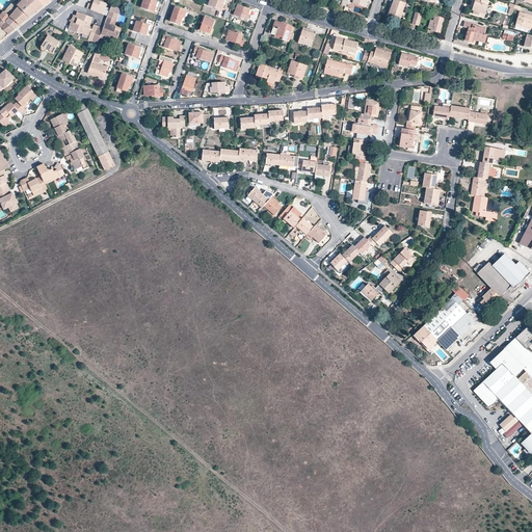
[(23,0),(18,5),(7,15),(20,25),(44,6),(36,0),(23,0)]
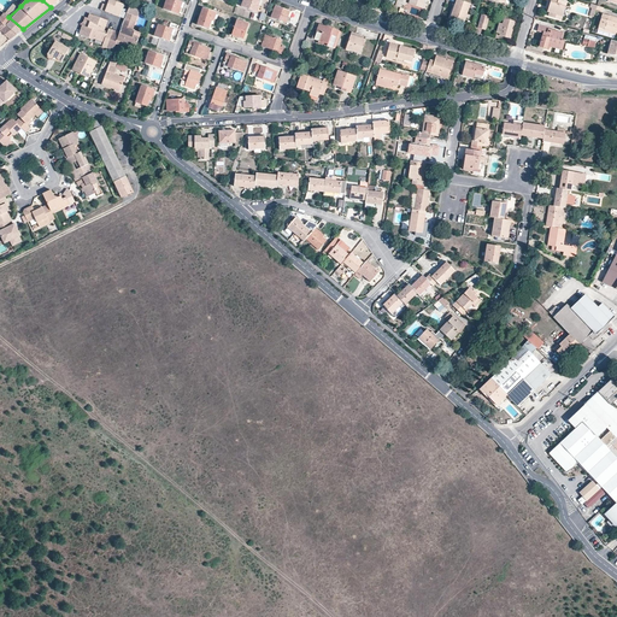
[(119,17),(123,7),(124,4),(113,0),(110,0),(109,1),(107,5),(105,11),(119,17)]
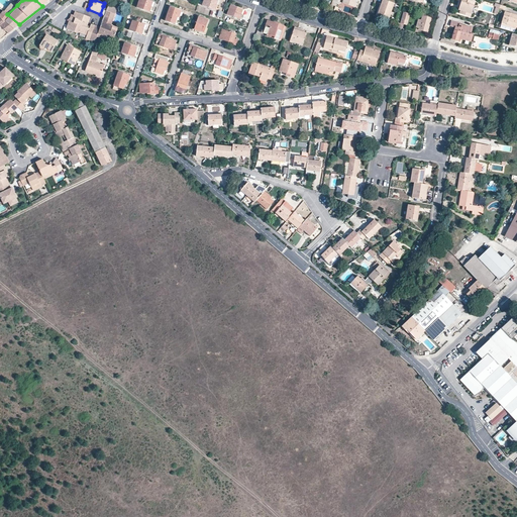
[(153,8),(156,2),(147,0),(139,0),(137,7),(150,12),(151,7),(153,8)]
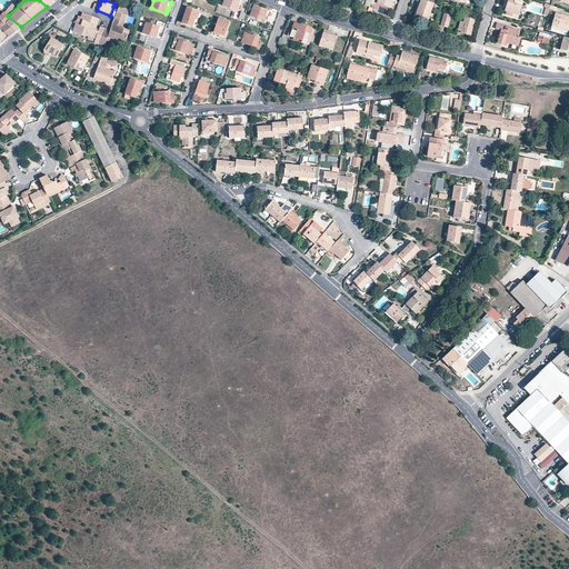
[(239,0),(225,0),(223,6),(237,11),(239,6),(238,5),(239,0)]
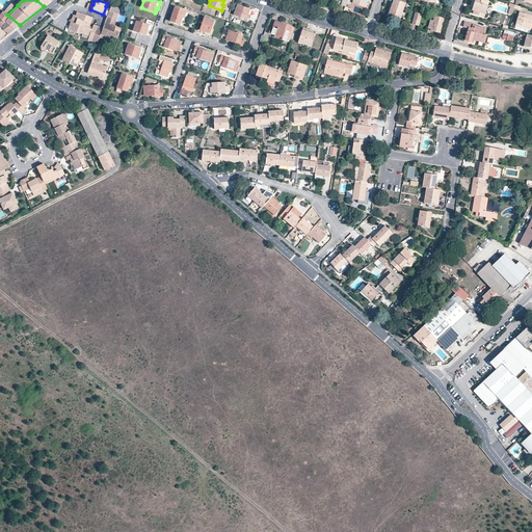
[(405,3),(396,0),(394,0),(389,17),(400,21),(405,3)]
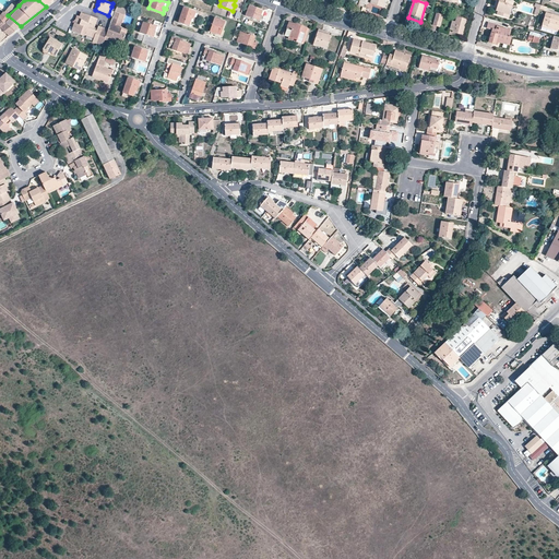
[(509,19),(513,2),(507,0),(499,0),(499,1),(496,11),(498,11),(497,14),(509,19)]
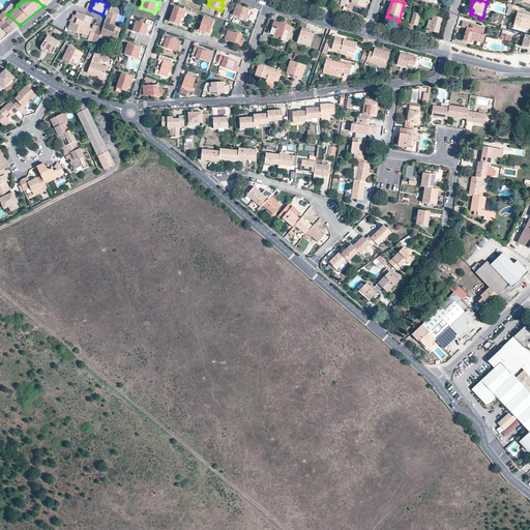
[(121,8),(112,5),(111,8),(108,16),(105,25),(106,26),(105,29),(104,28),(98,27),(92,41),(98,43),(100,37),(100,35),(117,40),(122,28),(115,26),(121,8)]
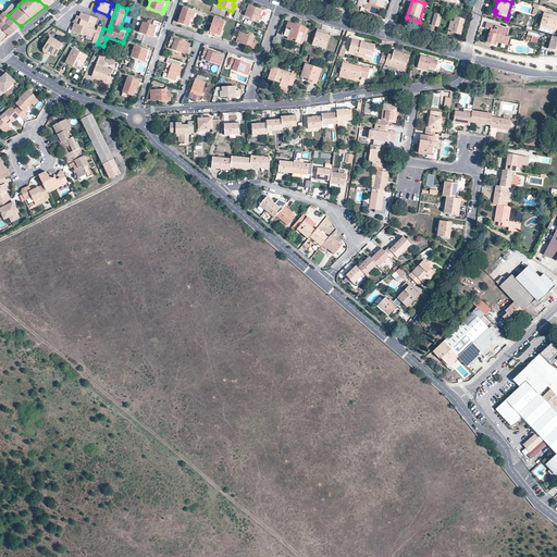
[(261,10),(249,5),(245,15),(259,21),(260,15),(260,14),(261,10)]
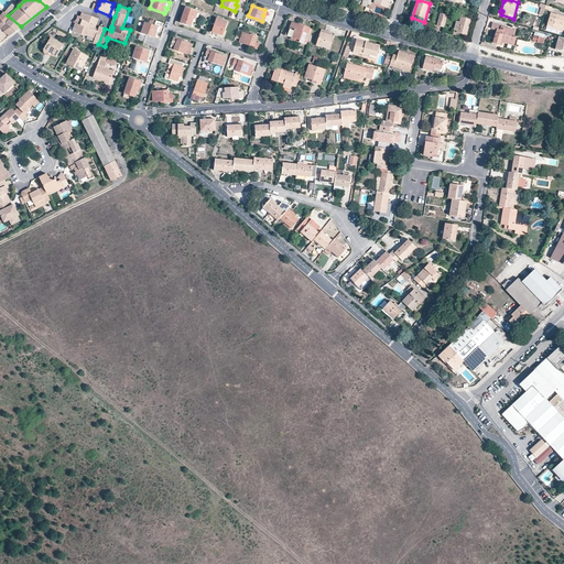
[(196,19),(198,11),(186,7),(181,22),(192,25),(194,21),(194,19),(196,19)]
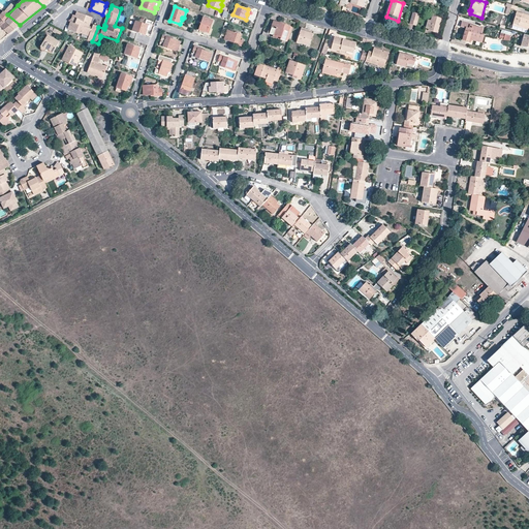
[(14,29),(20,25),(7,14),(3,11),(0,14),(0,18),(0,19),(5,23),(6,22),(14,29)]
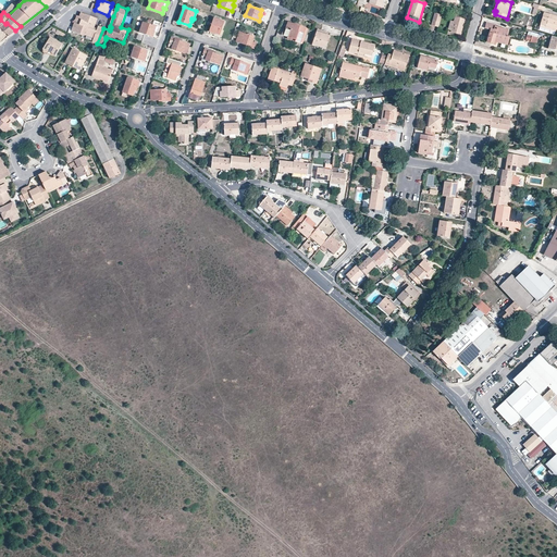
[(93,42),(97,44),(103,28),(99,26),(98,28),(97,31),(94,29),(95,27),(98,19),(83,12),(81,16),(79,16),(77,15),(76,20),(73,22),(75,23),(73,28),(72,31),(84,36),(84,35),(94,38),(93,42)]
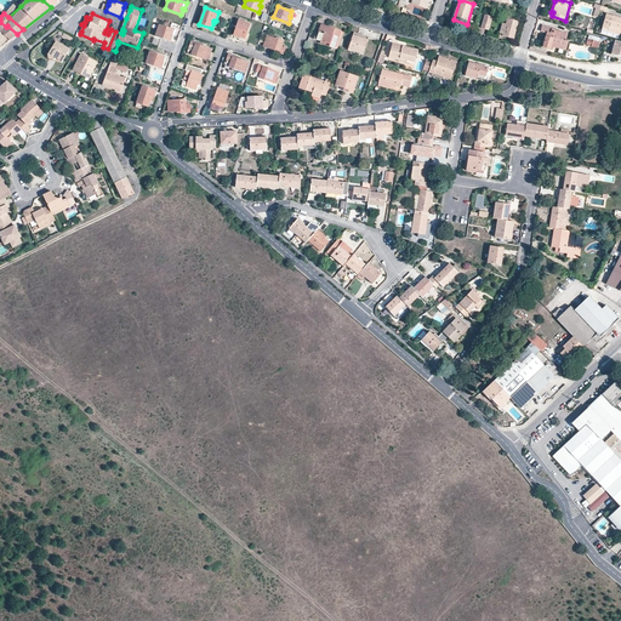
[(602,30),(614,34),(615,32),(620,33),(620,17),(607,13),(602,30)]
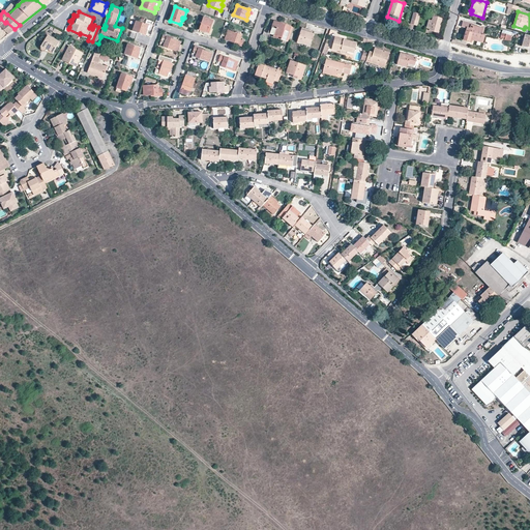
[(420,15),(414,12),(411,24),(417,25),(420,15)]
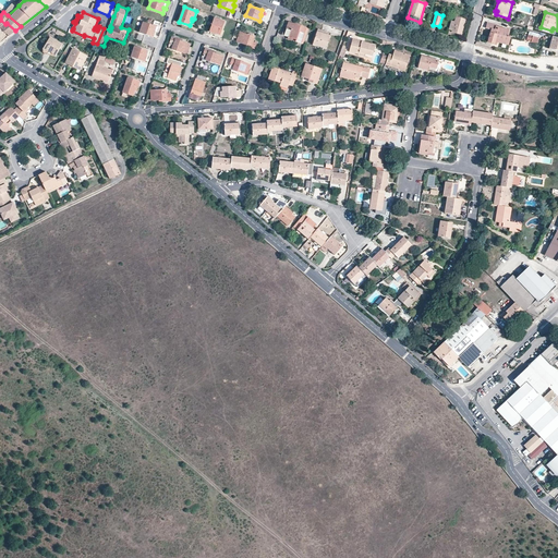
[(452,21),(450,27),(452,28),(452,31),(451,33),(460,35),(462,24),(464,25),(466,20),(456,16),(455,21),(452,21)]
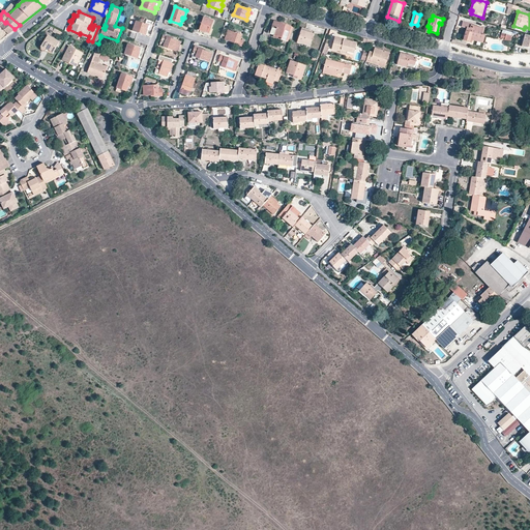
[(200,30),(202,31),(202,29),(210,32),(211,29),(214,21),(204,17),(200,30)]
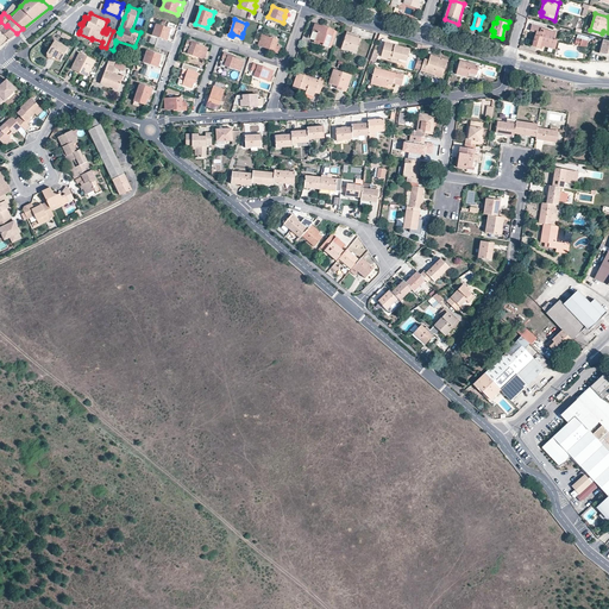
[(10,39),(17,33),(7,25),(6,26),(0,22),(0,31),(10,39)]
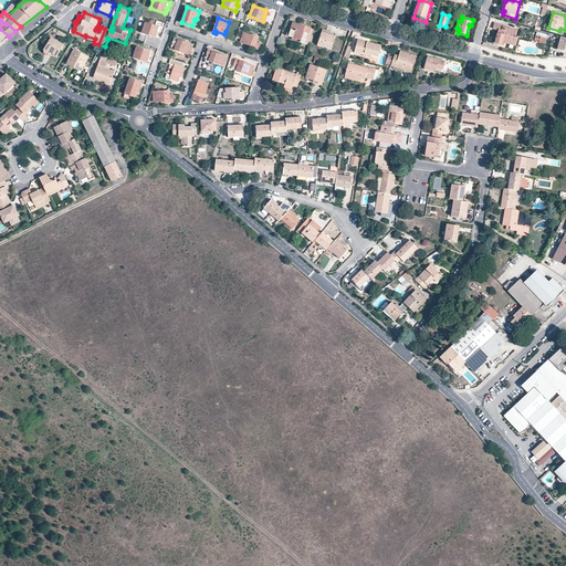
[(156,38),(158,32),(159,27),(146,22),(143,33),(156,38)]
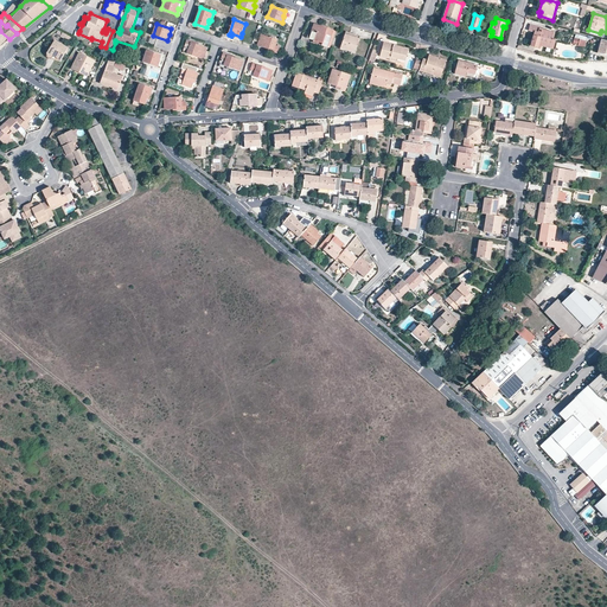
[(310,38),(314,40),(323,43),(321,45),(330,48),(336,31),(314,24),(310,38)]
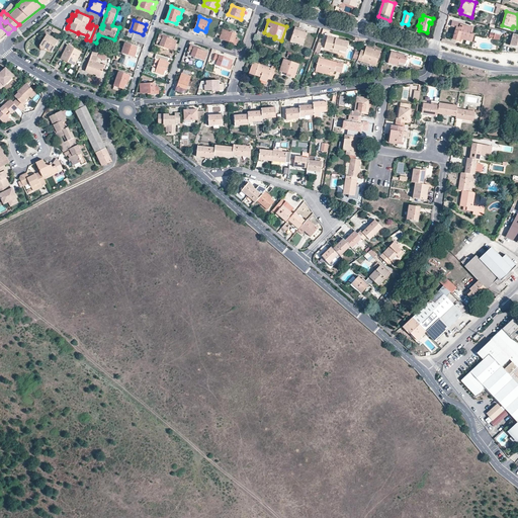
[(453,39),(459,40),(459,38),(462,39),(471,41),(473,34),(471,33),(473,28),(463,25),(463,23),(452,20),(451,26),(456,27),(455,32),(453,39)]
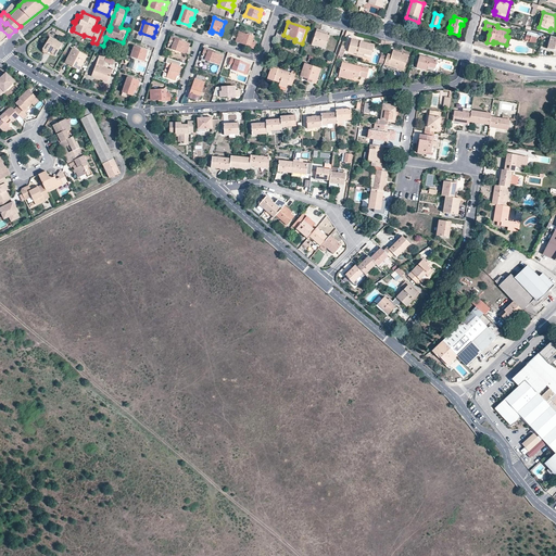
[(255,37),(249,35),(239,32),(236,40),(243,42),(247,43),(245,45),(254,48),(256,41),(254,40),(255,37)]
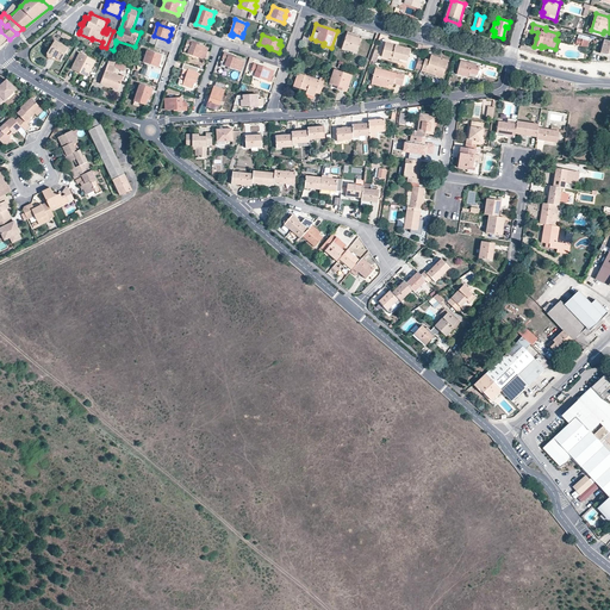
[(361,39),(347,35),(342,48),(356,53),(361,39)]
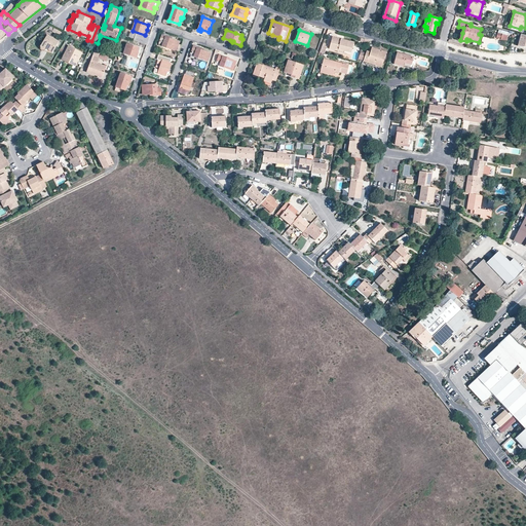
[(60,41),(48,35),(41,45),(41,46),(41,47),(42,47),(42,48),(43,48),(44,48),(45,48),(46,48),(53,52),(60,41)]
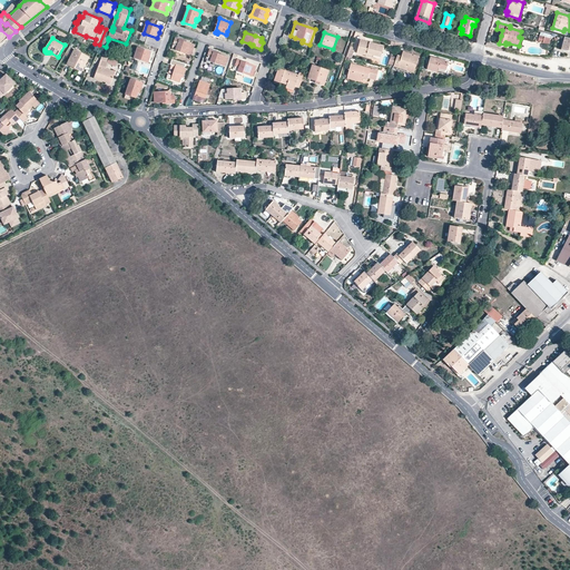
[(190,56),(193,48),(194,46),(184,42),(185,41),(176,38),(173,50),(190,56)]
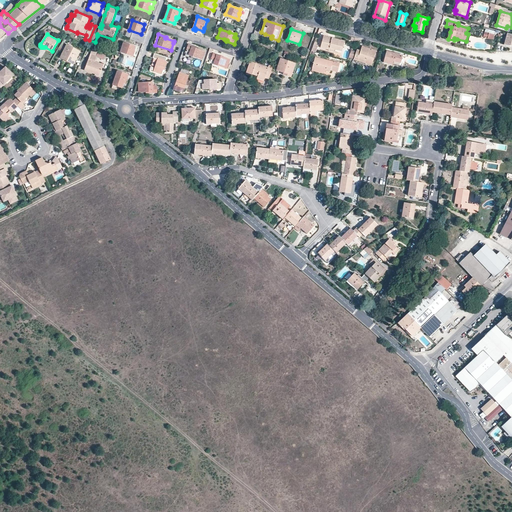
[(331,40),(332,38),(324,35),(320,47),(329,50),(328,51),(334,52),(335,50),(342,51),(345,41),(334,38),(334,40),(331,40)]
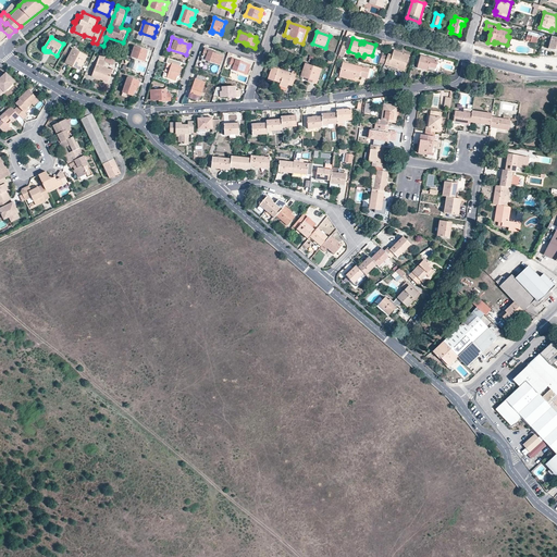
[(147,56),(149,50),(135,46),(132,57),(146,62),(148,57),(147,56)]
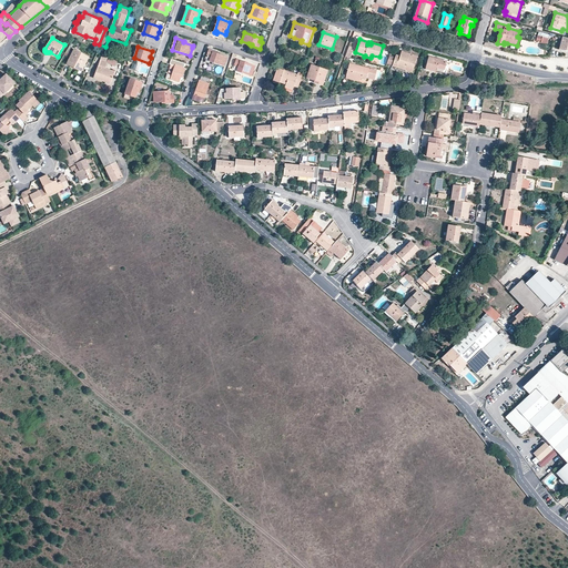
[(67,63),(71,66),(72,64),(83,70),(90,57),(74,49),(67,63)]
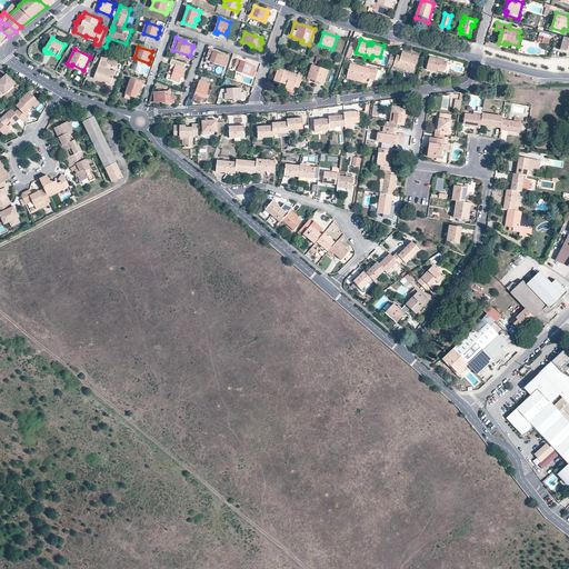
[(228,57),(221,55),(218,53),(218,52),(210,49),(206,62),(210,63),(211,61),(215,63),(225,67),(228,57)]
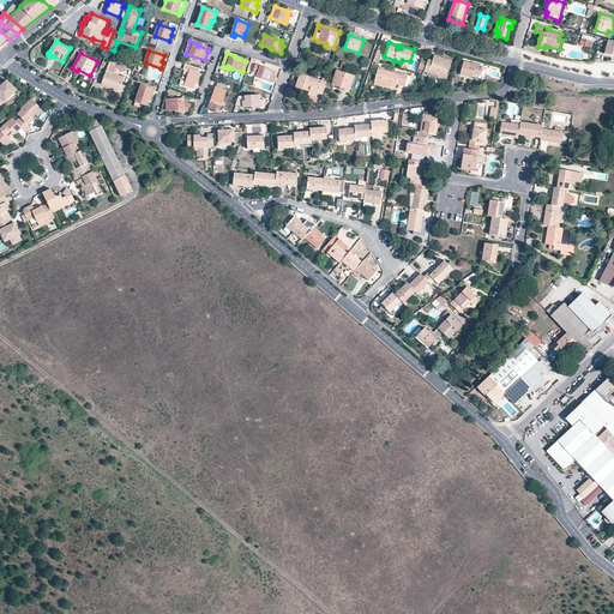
[(443,60),(443,58),(435,55),(433,61),(428,60),(425,71),(429,73),(431,70),(446,76),(451,61),(445,59),(444,61),(443,60)]
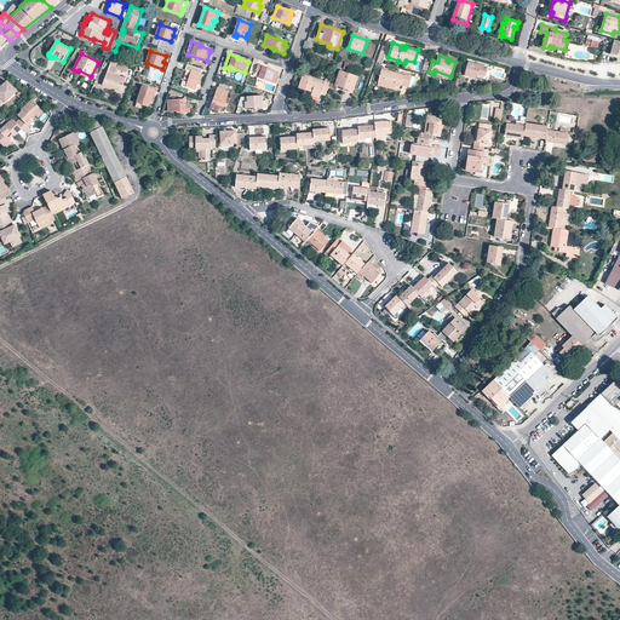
[(126,72),(127,68),(113,59),(103,85),(121,92),(126,78),(115,74),(116,72),(118,68),(119,69),(126,72)]
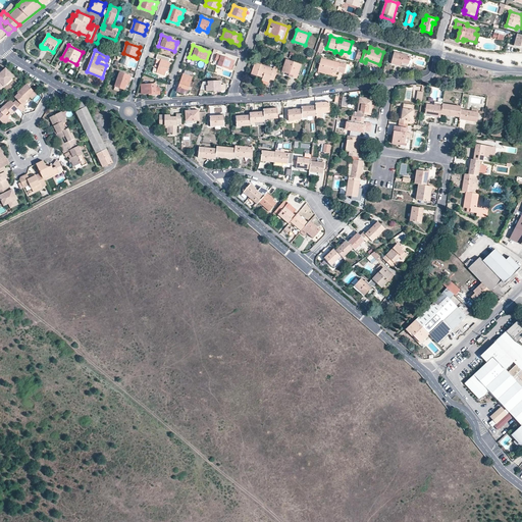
[(411,56),(395,52),(390,63),(401,66),(401,65),(408,67),(411,56)]
